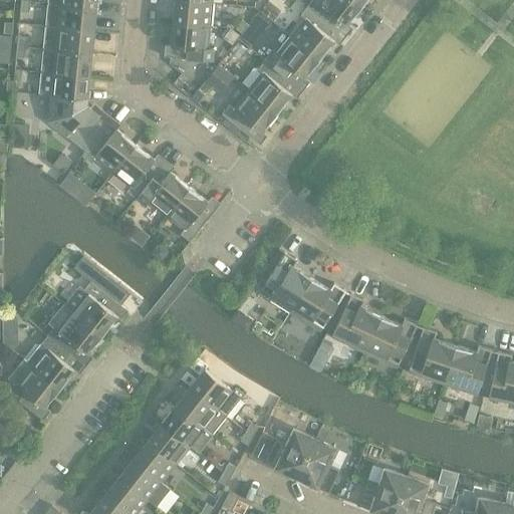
[(49,0),(49,4),(97,9),(97,0),(49,0)]
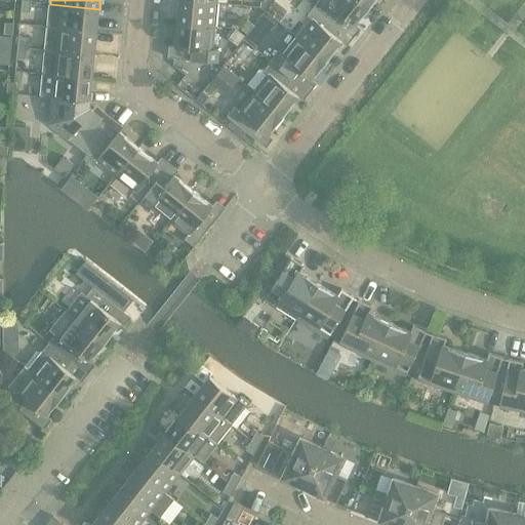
[(180,0),(178,24),(215,27),(217,3),(180,0)]
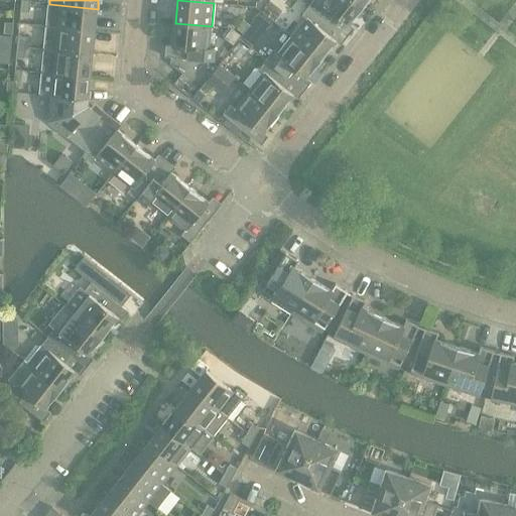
[(319,0),(314,0),(309,6),(332,23),(338,15),(350,25),(365,6),(357,0),(323,0),(321,1),(319,0)]
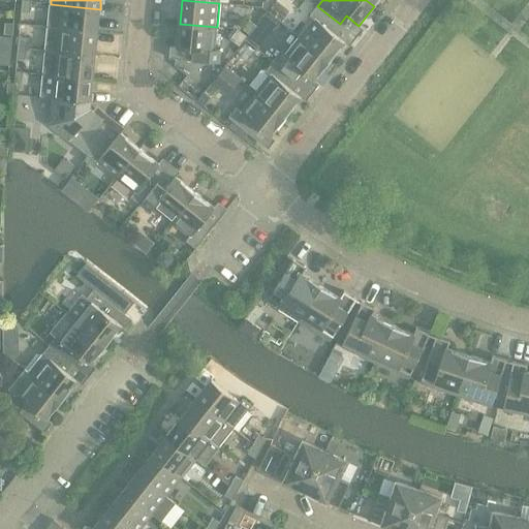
[(32,2),(23,1),(22,12),(31,13),(32,2)]
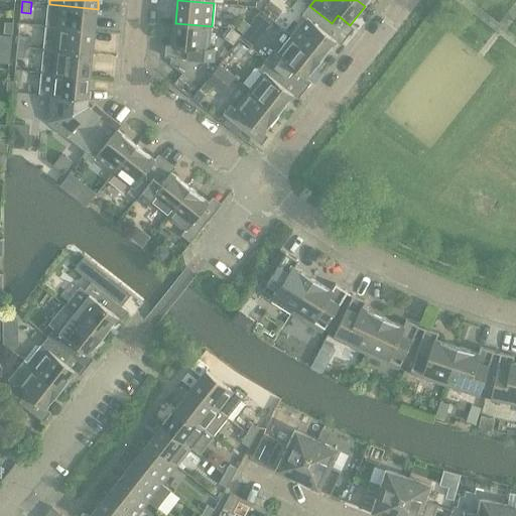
[(49,4),(47,27),(95,31),(98,9),(49,4)]
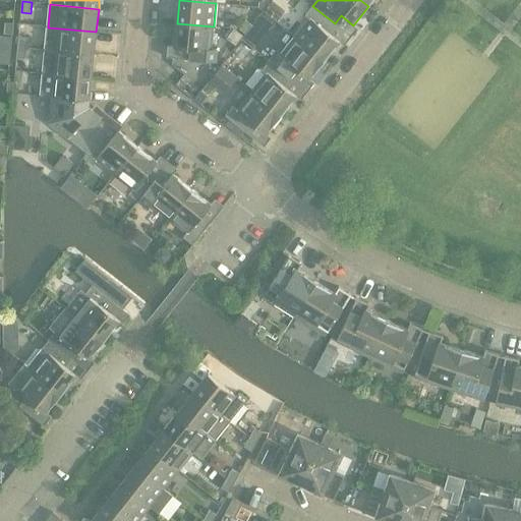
[(310,19),(296,38),(325,60),(340,42),(328,32),(335,23),(312,6),(305,16),(310,19)]
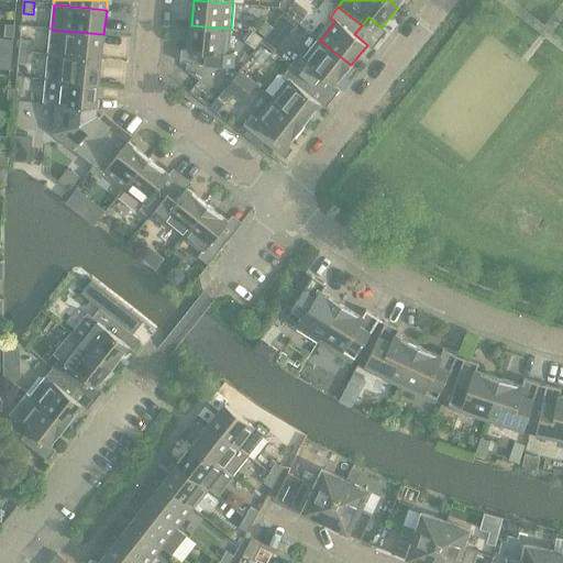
[(266,22),(258,32),(266,37),(274,29),(266,22)]
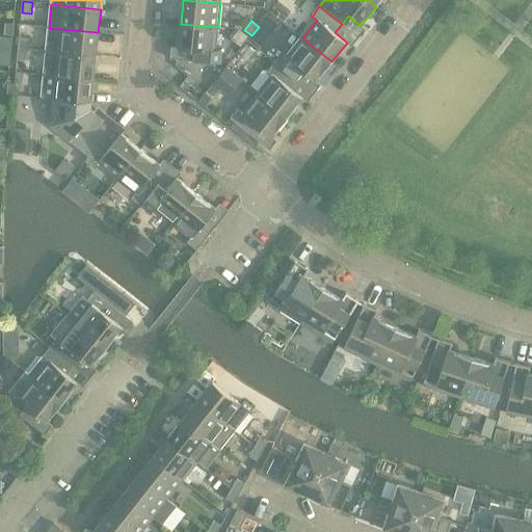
[(5,23),(4,34),(14,34),(15,24),(5,23)]
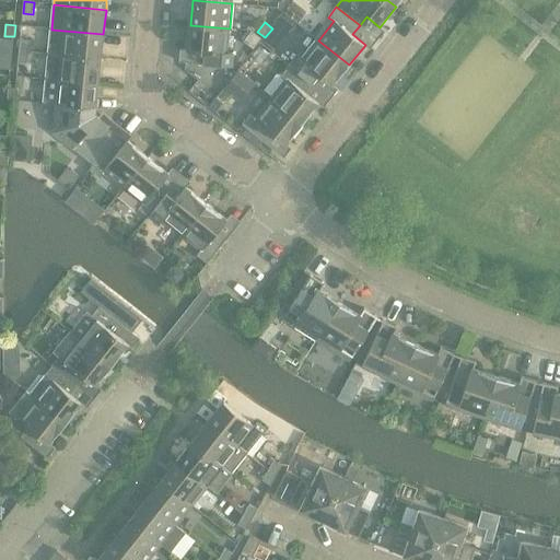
[(230,28),(190,25),(188,50),(181,50),(179,62),(232,67),(234,54),(228,54),(230,28)]
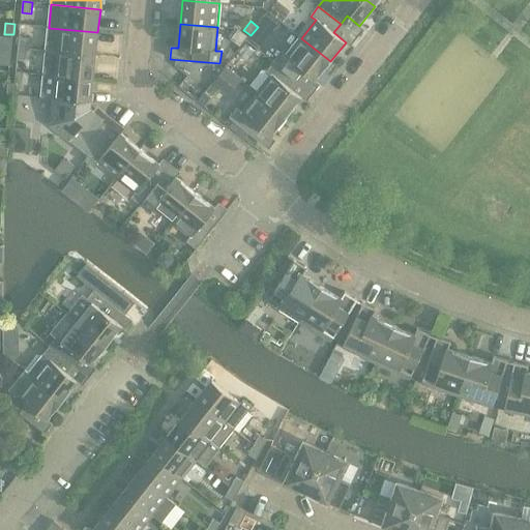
[(49,28),(46,51),(95,56),(97,32),(49,28)]
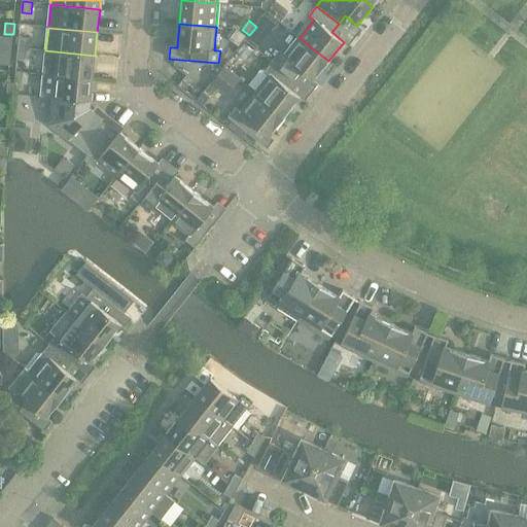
[(256,28),(247,38),(257,46),(266,35),(256,28)]
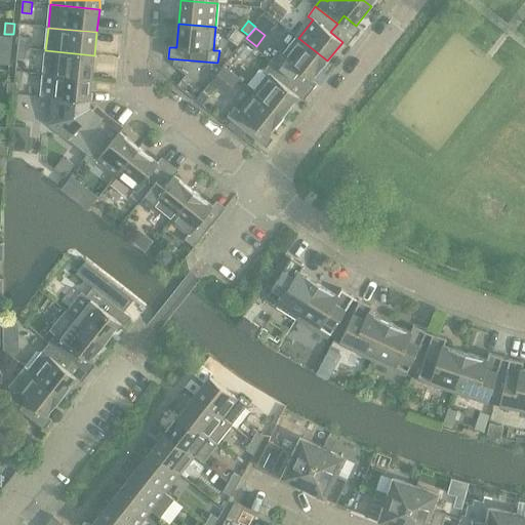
[(237,30),(229,39),(237,45),(245,36),(237,30)]
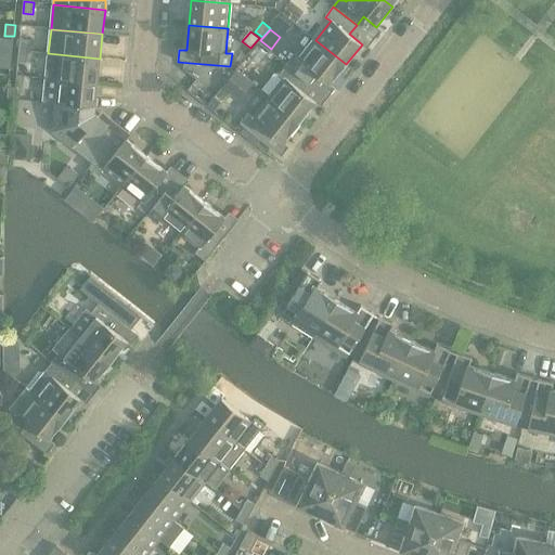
[(21,39),(20,51),(28,52),(29,40),(21,39)]
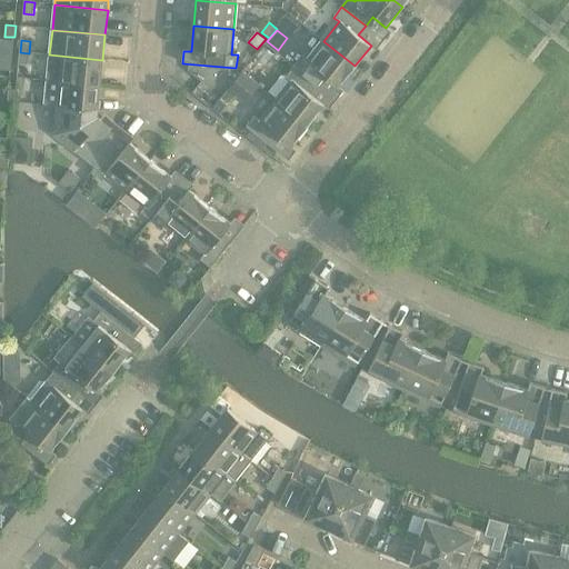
[(302,57),(295,67),(318,86),(325,76),(338,87),(355,66),(323,41),(308,61),(302,57)]
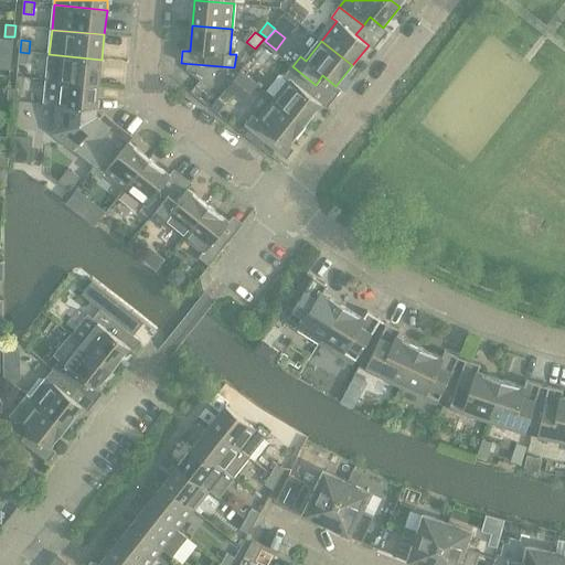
[(29,53),(20,52),(19,63),(28,64),(29,53)]
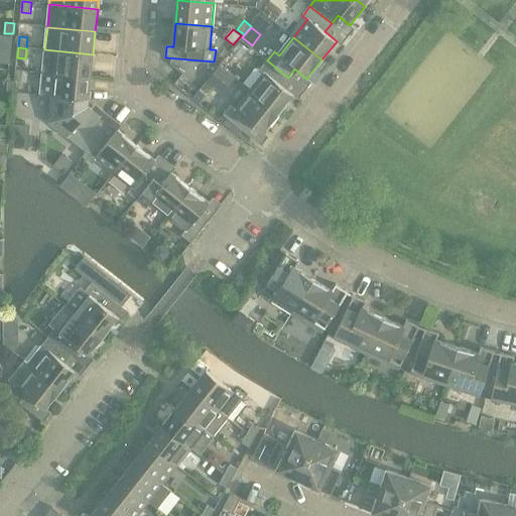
[(44,49),(42,73),(91,78),(93,54),(44,49)]
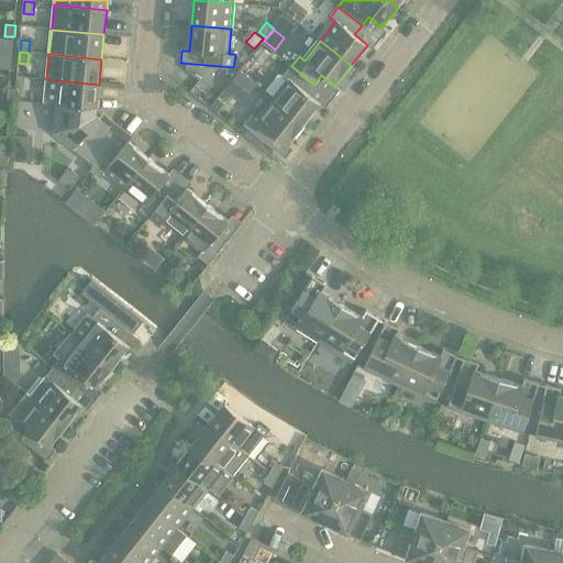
[(288,80),(273,100),(304,124),(320,103),(307,94),(315,85),(291,66),(284,76),(288,80)]
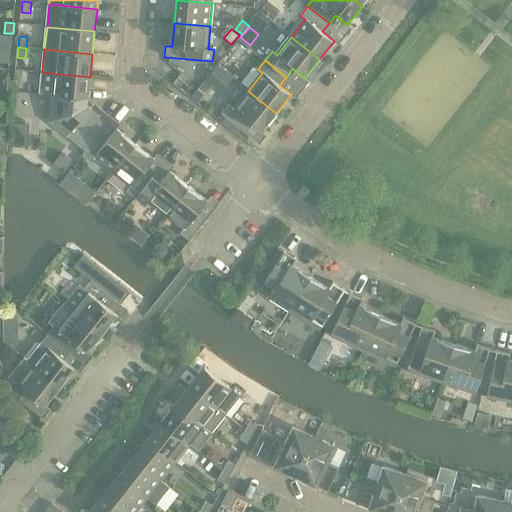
[(217,66),(206,80),(220,92),(232,78),(217,66)]
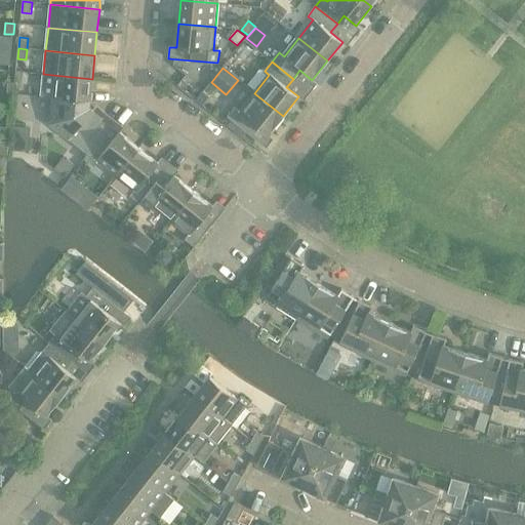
[(92,79),(43,74),(41,97),(53,98),(90,102),(92,79)]
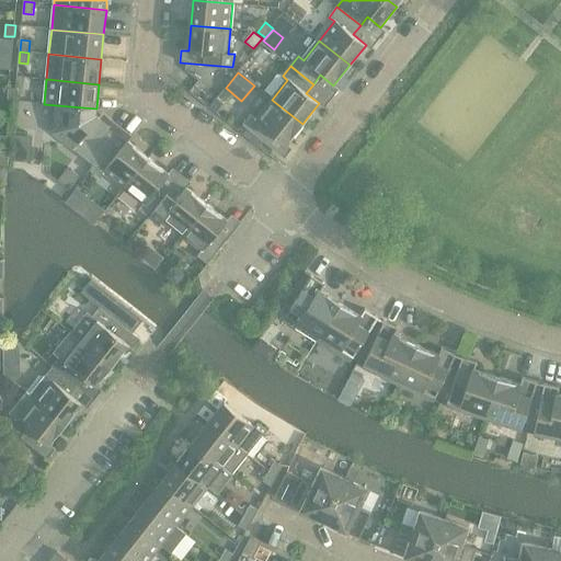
[(19,90),(9,89),(8,100),(18,101),(19,90)]
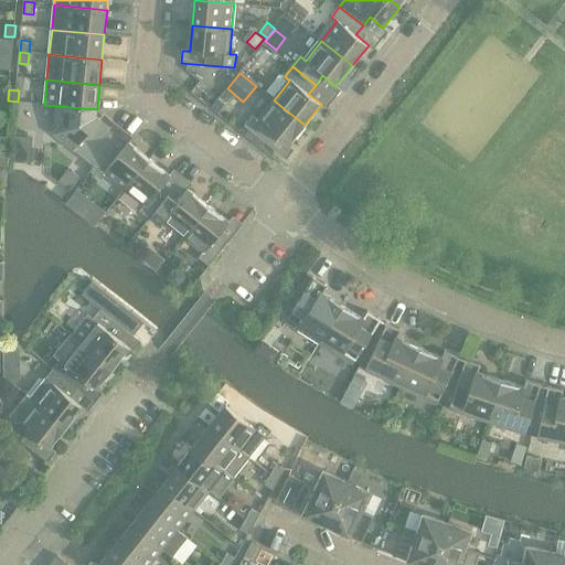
[(226,105),(219,98),(212,108),(220,114),(226,105)]
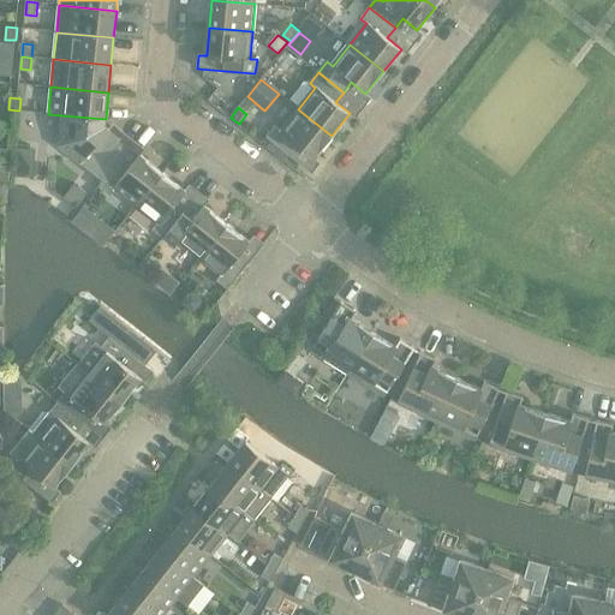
[(267,137),(292,157),(300,147),(315,159),(332,136),(298,109),(281,130),(275,126),(267,137)]
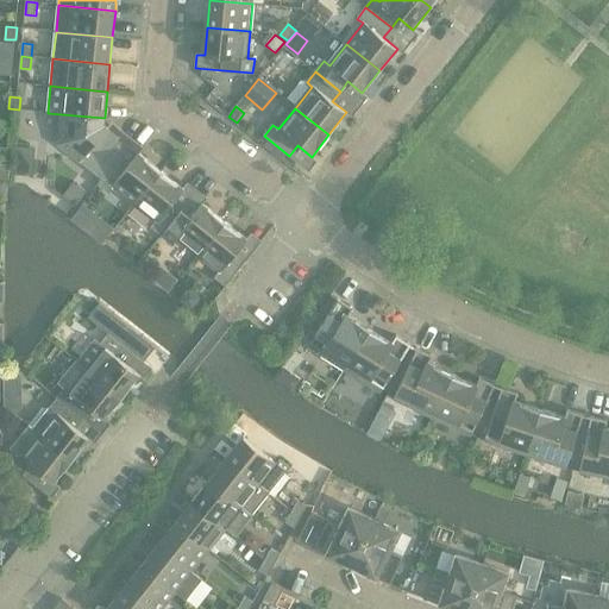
[(105,118),(62,114),(58,145),(102,180),(118,161),(108,152),(119,138),(104,126),(105,118)]
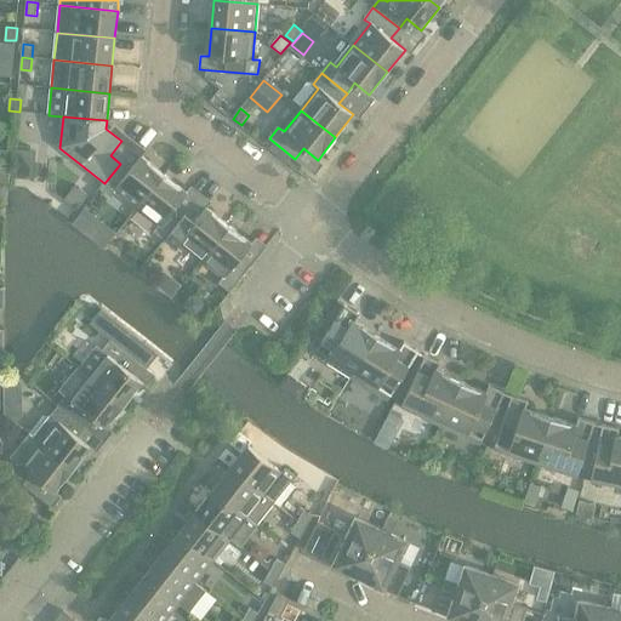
[(104,183),(100,188),(112,198),(115,192),(137,209),(165,175),(142,157),(130,171),(120,164),(104,183)]
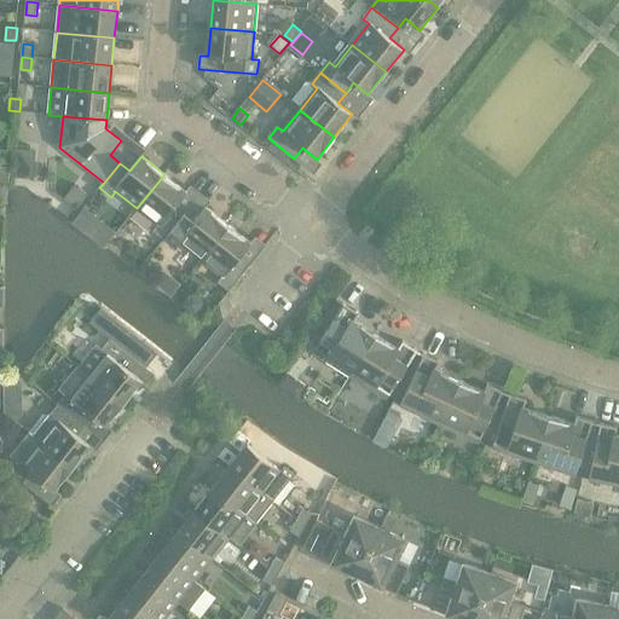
[(165,174),(137,208),(158,225),(154,231),(165,239),(196,201),(186,192),(165,174)]
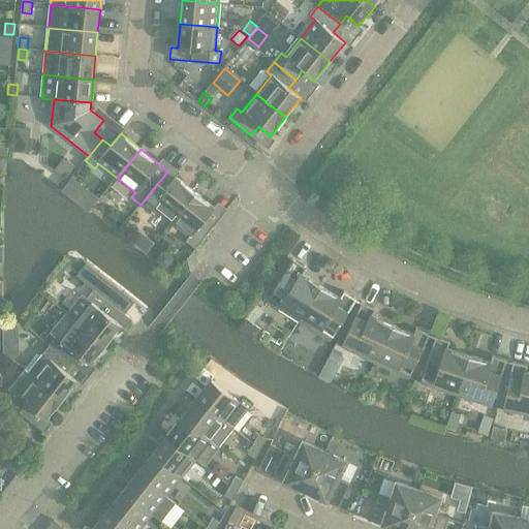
[(64,160),(55,172),(66,181),(75,168),(64,160)]
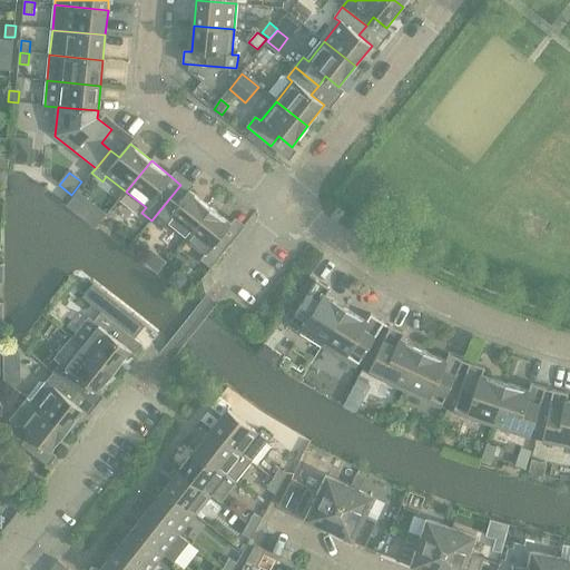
[(180,185),(151,220),(161,228),(166,224),(186,239),(210,207),(189,192),(180,185)]
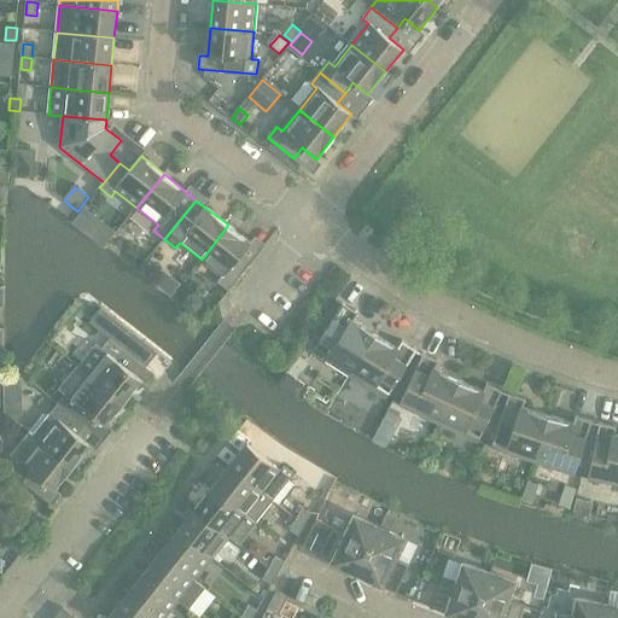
[(424,226),(414,219),(407,228),(417,235),(424,226)]
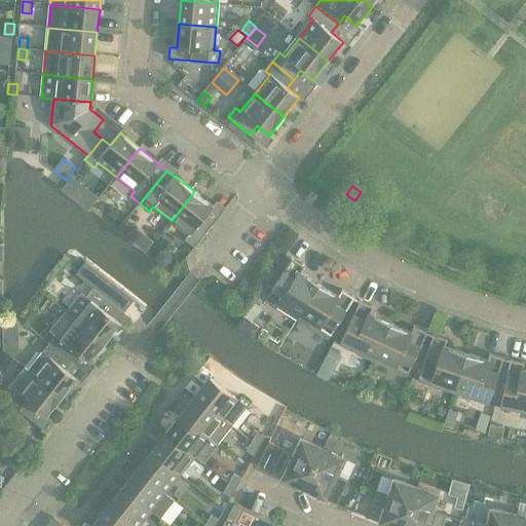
[(194,191),(172,221),(189,235),(186,239),(195,248),(213,226),(203,219),(214,207),(194,191)]
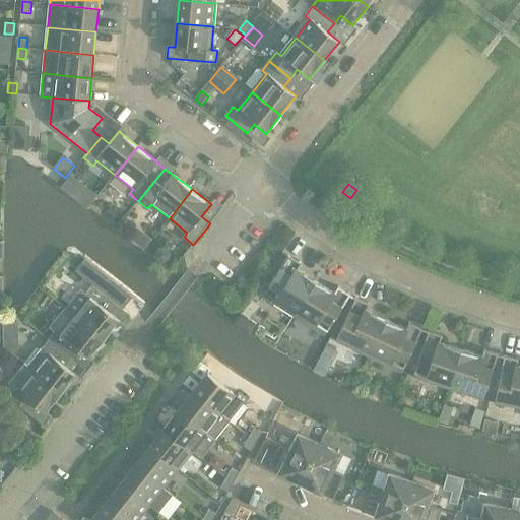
[(160,247),(153,256),(164,263),(171,254),(160,247)]
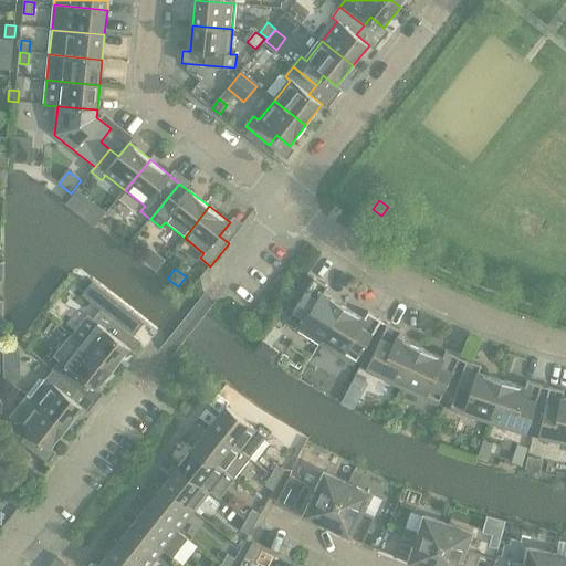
[(286,323),(321,344),(344,306),(324,293),(327,286),(314,279),(286,323)]
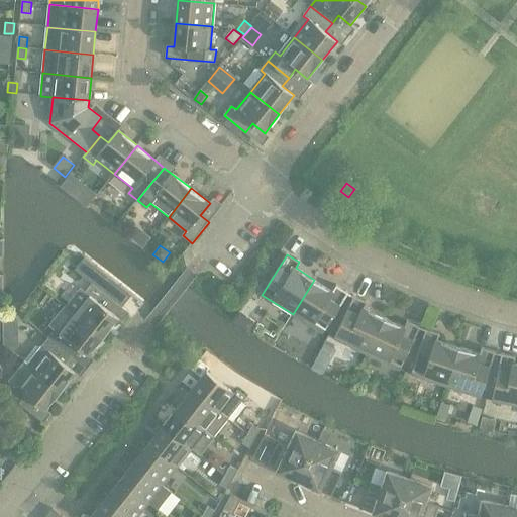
[(314,280),(293,314),(324,333),(349,293),(336,286),(333,291),(314,280)]
